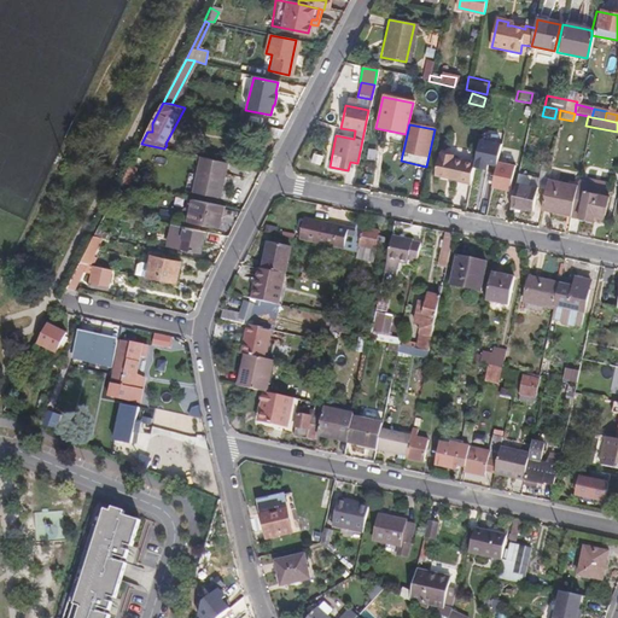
[(257,135),(277,140),(281,130),(260,126),(257,135)]
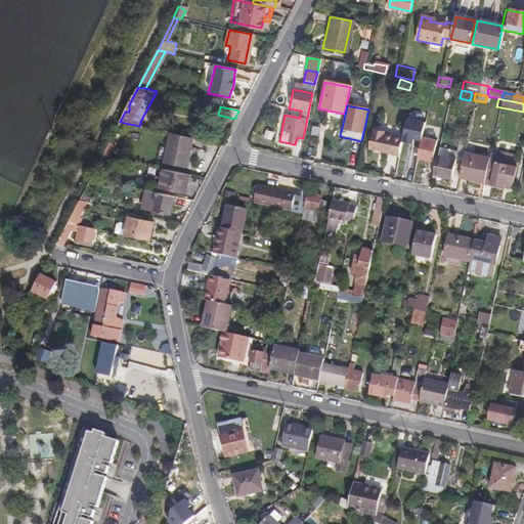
[(427,125),(429,117),(417,115),(416,123),(421,123),(427,125)]
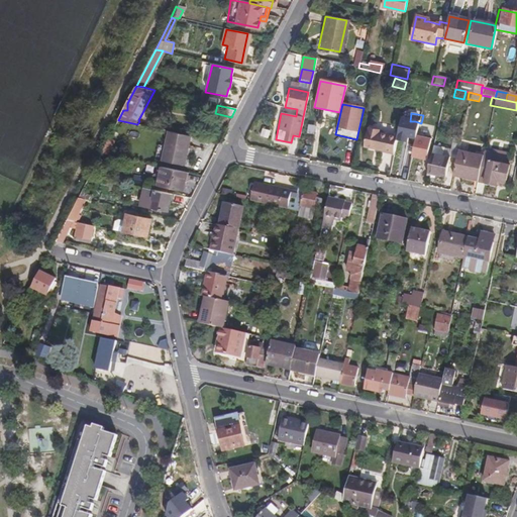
[(267,131),(260,129),(257,136),(265,138),(267,131)]
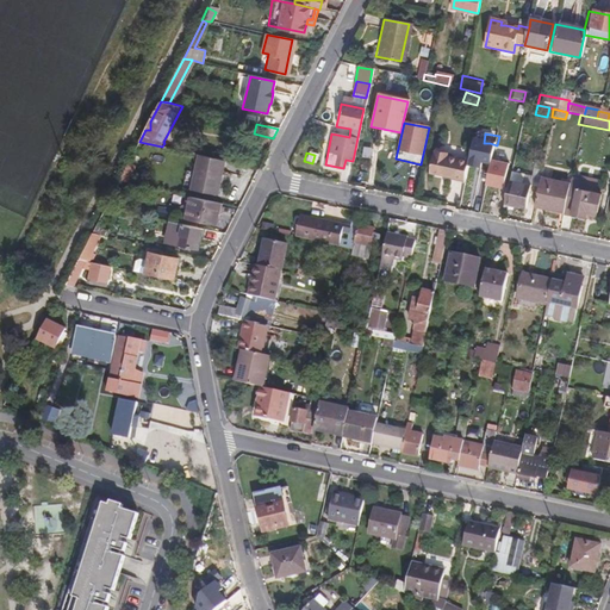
[(222,175),(224,161),(198,155),(190,190),(215,195),(217,185),(219,175),(222,175)]
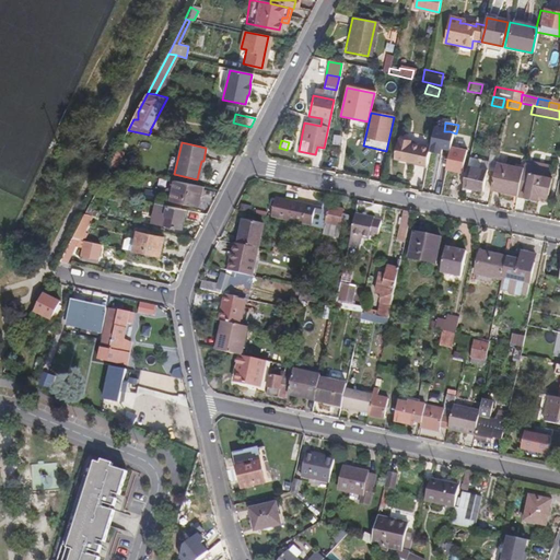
[(118,147),(108,167),(116,168),(125,150),(118,147)]
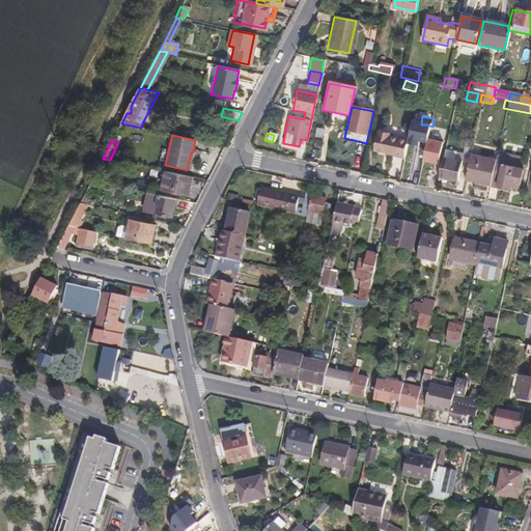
[(388,162),(401,165),(406,147),(382,142),(378,160),(388,162)]
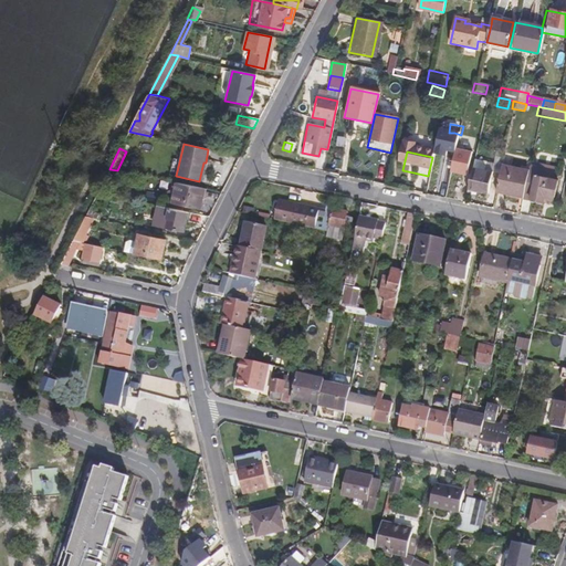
[(525,170),(520,196),(526,198),(526,199),(535,201),(542,202),(544,194),(552,196),(556,177),(552,177),(555,164),(534,159),(534,163),(527,161),(525,170)]
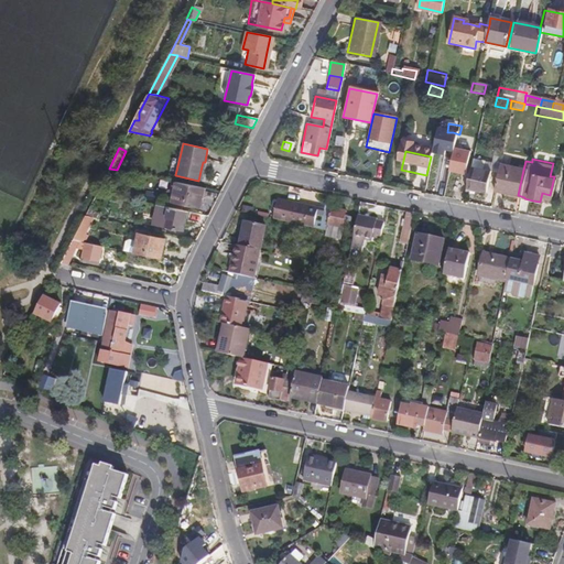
[(498,164),(491,191),(505,194),(518,196),(518,195),(523,170),(498,164)]
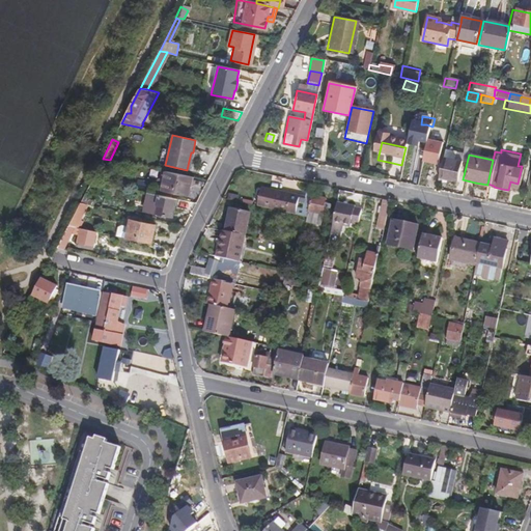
[(441,159),(437,177),(448,179),(455,180),(458,162),(441,159)]
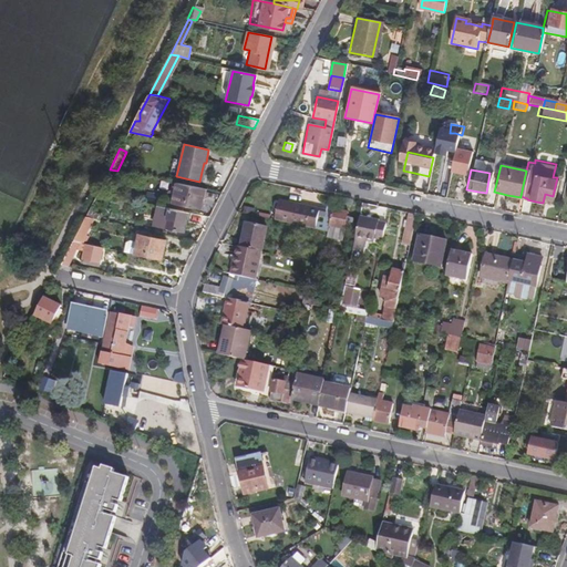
[(124,178),(109,176),(107,181),(106,181),(105,187),(113,188),(114,186),(122,187),(124,178)]
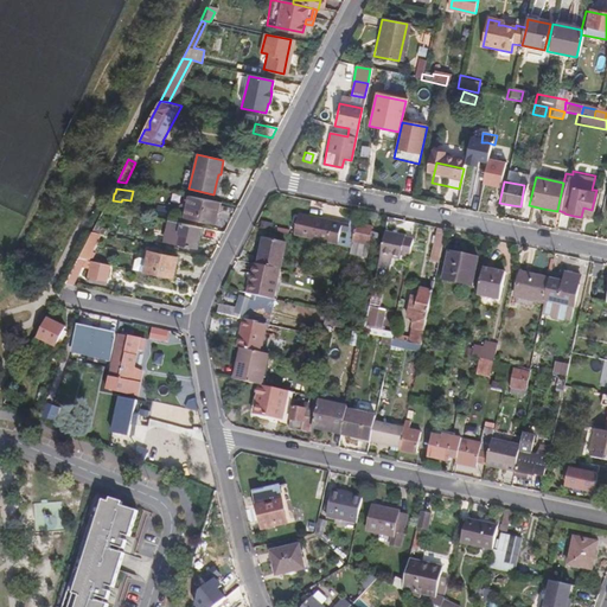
[(218,213),(221,203),(187,196),(183,217),(216,224),(218,213)]
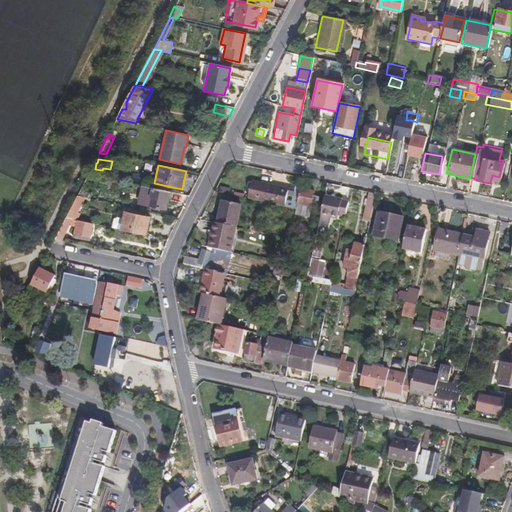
[(103,187),(102,195),(109,196),(112,180),(102,178),(100,187),(103,187)]
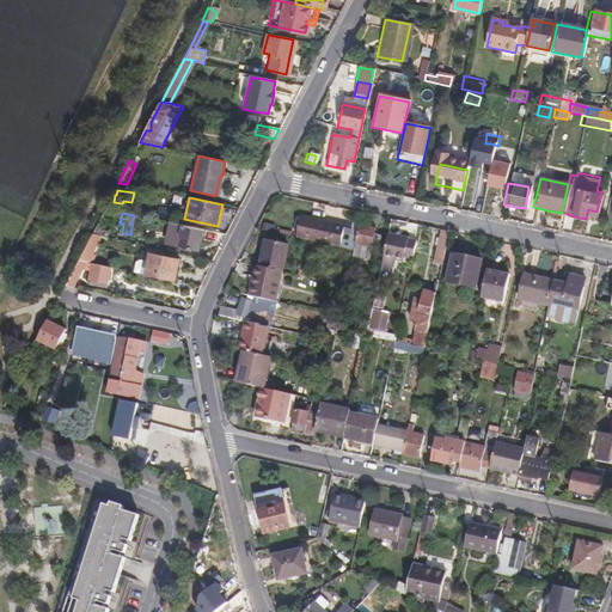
[(300,218),(295,239),(350,251),(355,227),(356,222),(350,220),(348,230),(341,227),(326,224),(300,218)]
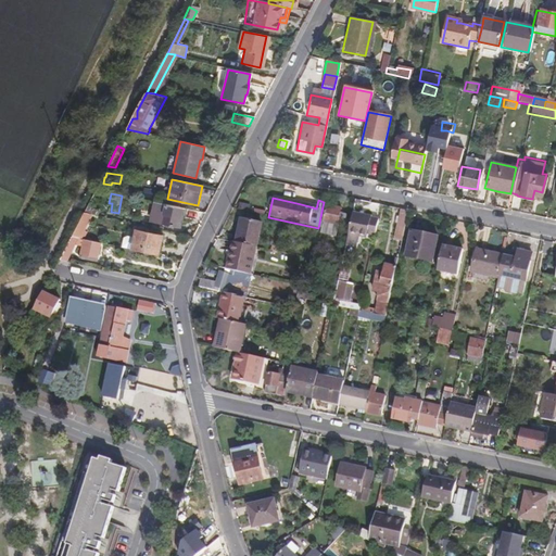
[(181,218),(184,209),(154,202),(150,219),(179,226),(181,218)]
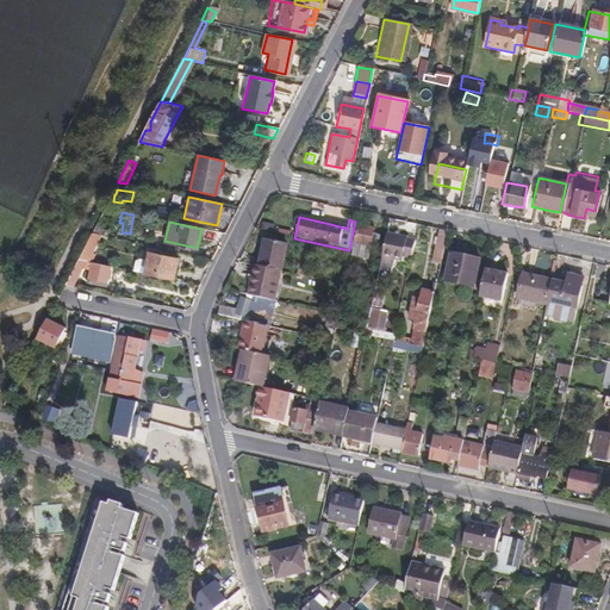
[(354,226),(349,250),(348,256),(363,260),(366,248),(373,250),(377,236),(369,235),(371,230),(362,228),(354,226)]
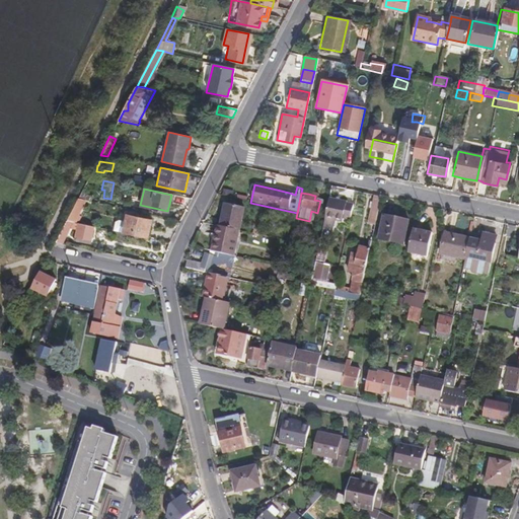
[(374,197),(371,196),(369,203),(367,203),(365,210),(367,210),(365,218),(373,220),(378,198),(374,197)]
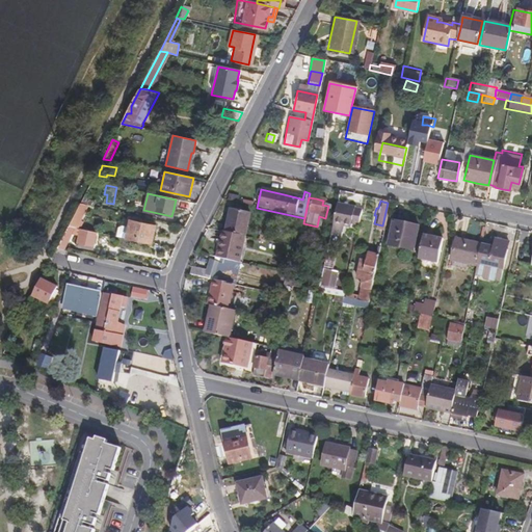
[(76,227),(87,206),(80,204),(69,224),(76,227)]
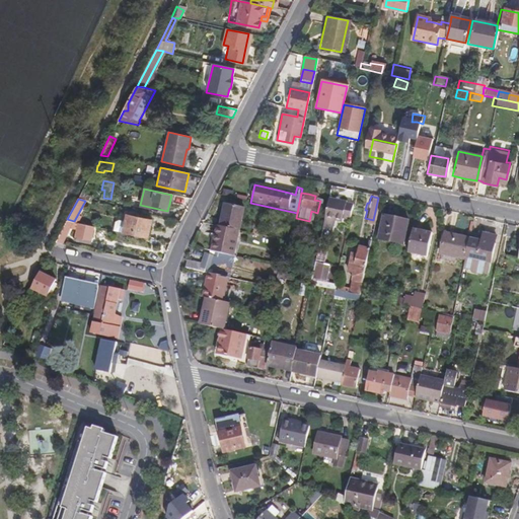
[(338,202),(326,200),(321,220),(332,223),(340,224),(341,220),(346,222),(350,207),(344,205),(344,204),(338,202)]
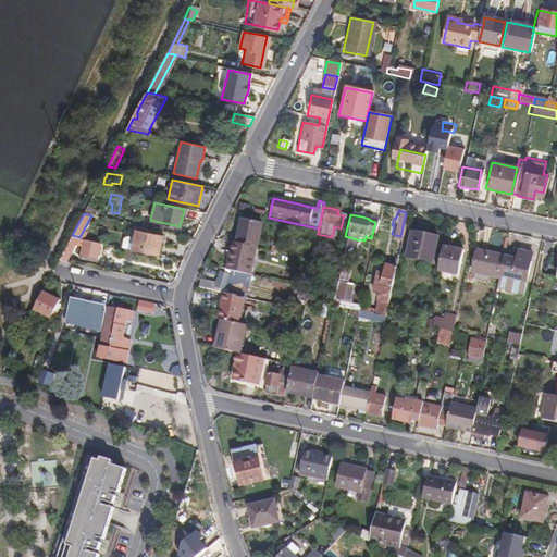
[(237,229),(234,243),(254,247),(258,224),(239,220),(237,229)]
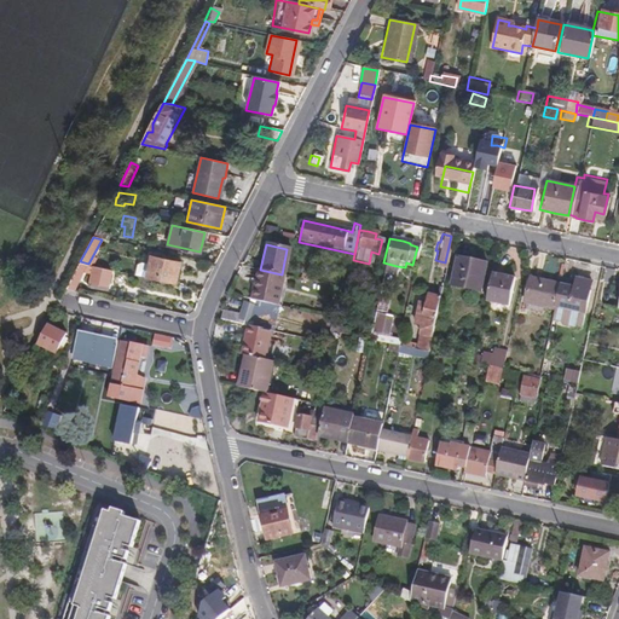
[(146,278),(175,285),(179,270),(180,262),(151,256),(146,278)]
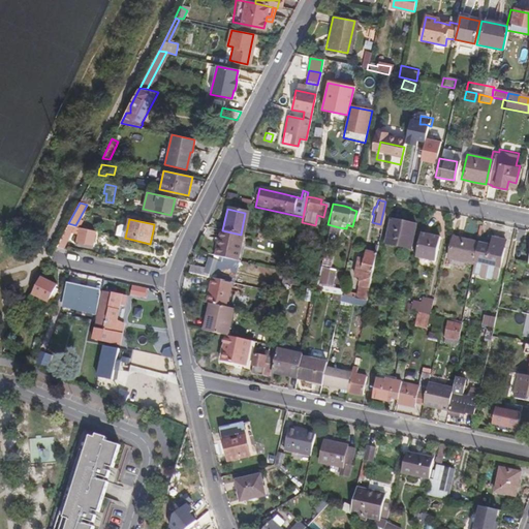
[(382,245),(407,250),(412,226),(400,223),(387,221),(382,245)]
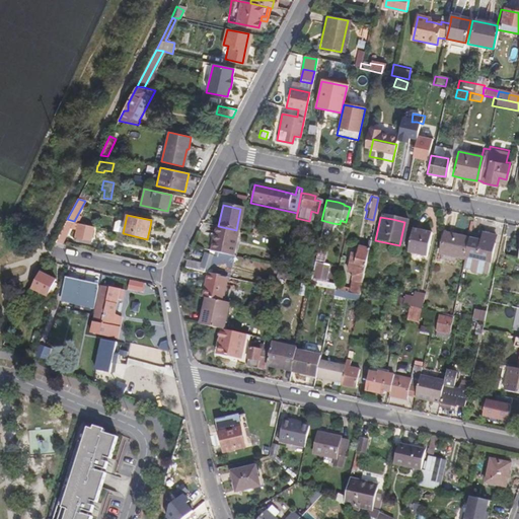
[(332,223),(321,220),(319,229),(330,231),(332,223)]
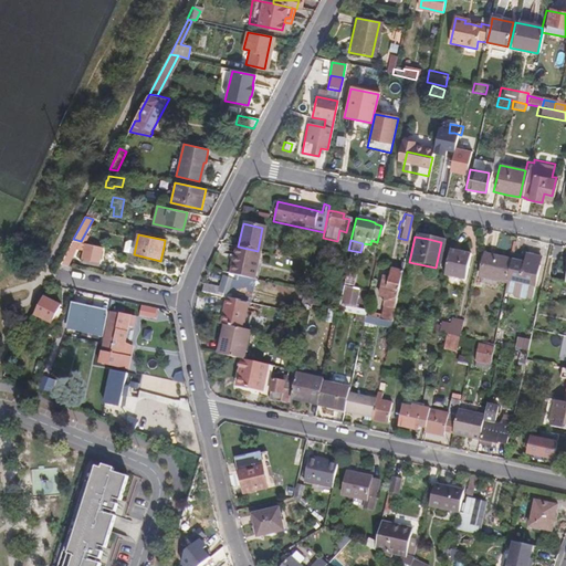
[(72,241),(60,265),(65,266),(74,250),(82,251),(80,262),(96,265),(97,265),(98,259),(100,251),(82,248),(83,243),(72,241)]
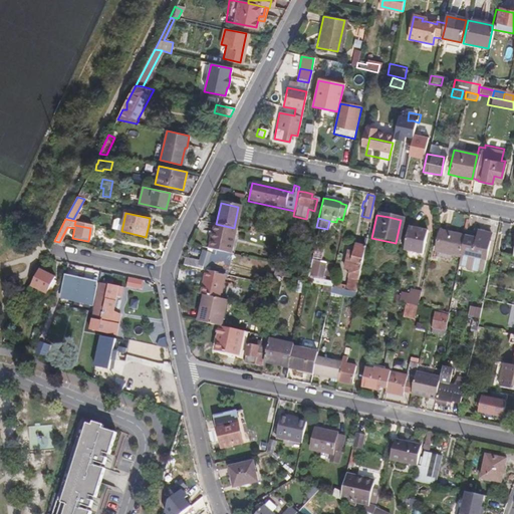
[(216,224),(213,224),(210,237),(207,249),(228,254),(234,228),(216,224)]
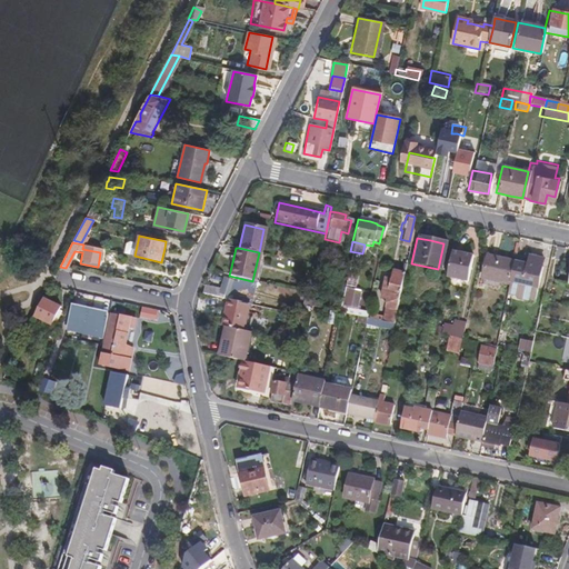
[(275,253),(273,257),(302,263),(303,258),(279,252),(279,255),(275,253)]
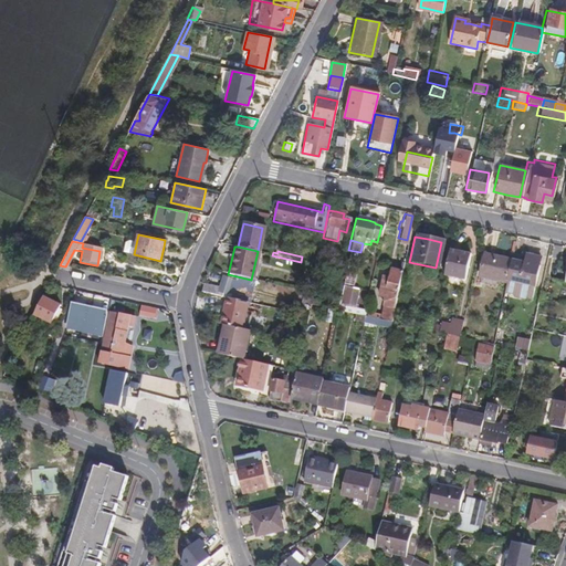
[(456,253),(447,251),(441,275),(462,280),(468,255),(456,253)]
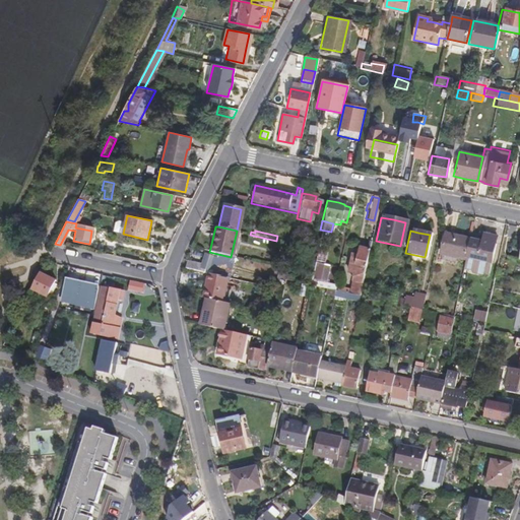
[(463,260),(467,241),(455,238),(442,236),(438,254),(463,260)]
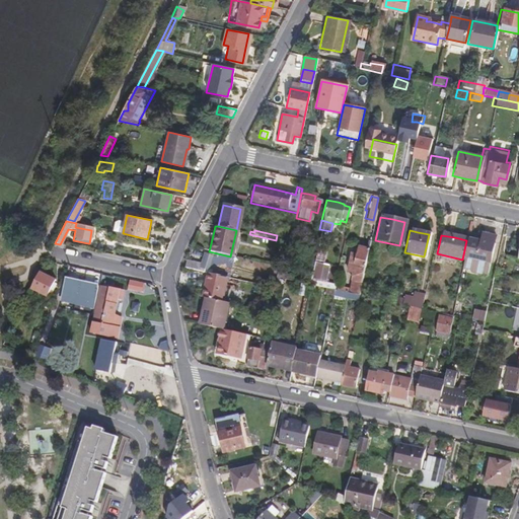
[(473,237),(467,236),(466,240),(462,260),(475,263),(486,265),(488,265),(493,238),(486,237),(480,236),(479,243),(472,241),(473,237)]
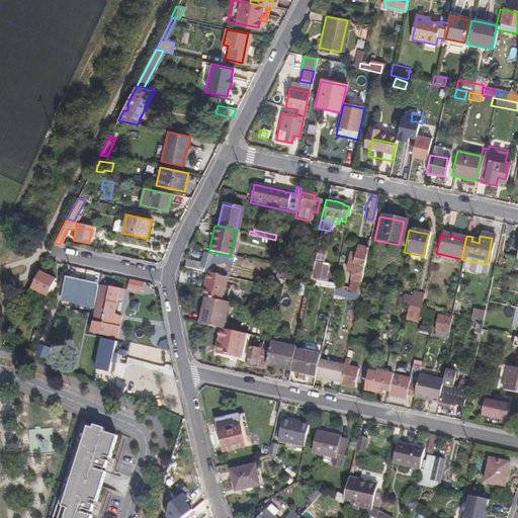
[(287,250),(289,243),(275,240),(273,247),(287,250)]
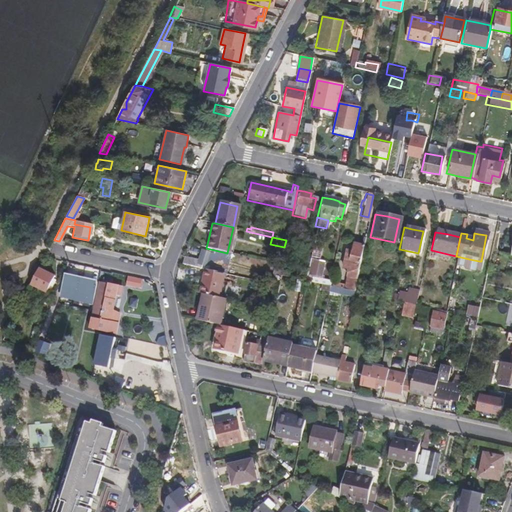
[(330,283),(328,282),(327,287),(337,289),(352,292),(361,248),(355,247),(354,254),(349,253),(345,271),(350,272),(346,288),(330,284),(330,283)]
